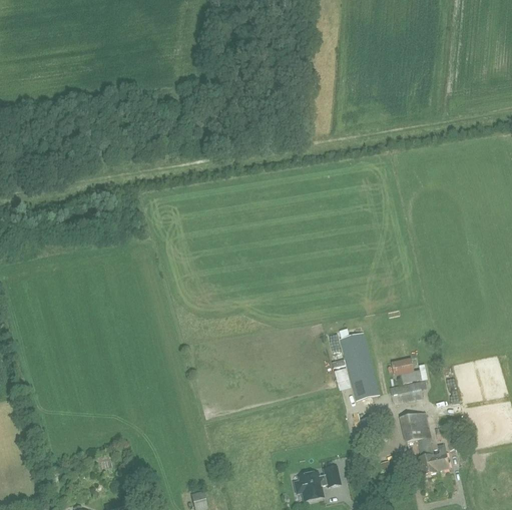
[(356,401),(379,395),(363,333),(340,339),(356,401)]
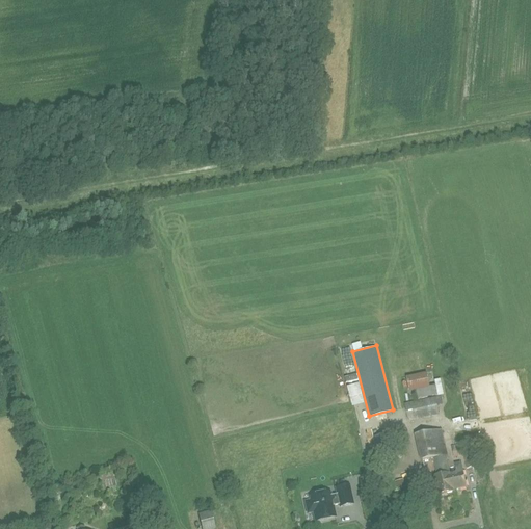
[(429,385),(426,370),(405,374),(409,398),(436,393),(434,384),(429,385)]
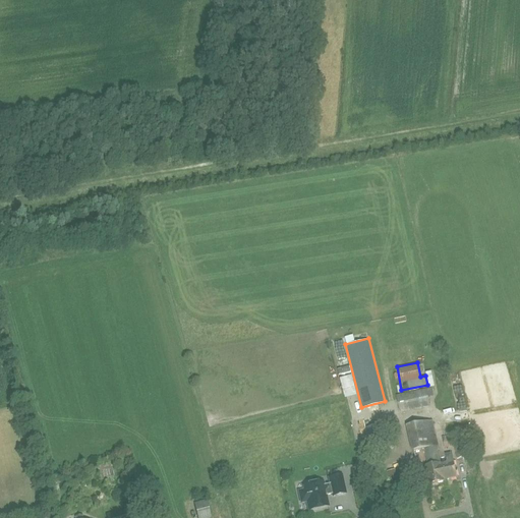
[(432,394),(431,386),(425,387),(425,386),(395,393),(399,410),(428,404),(427,395),(432,394)]
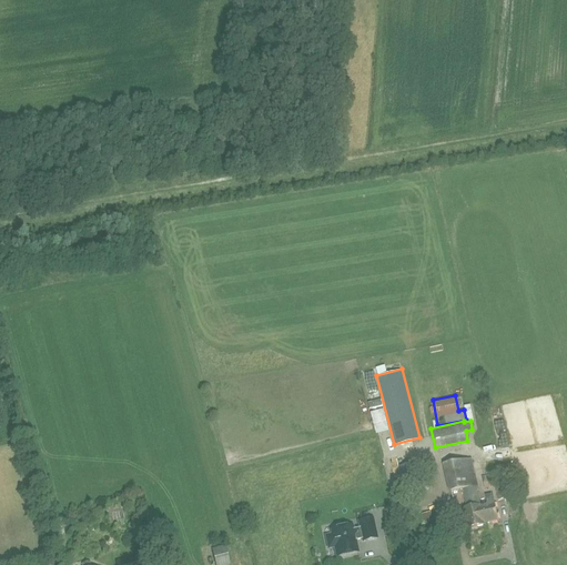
[(475,484),(476,484),(471,457),(445,463),(451,490),(462,487),(475,484)]
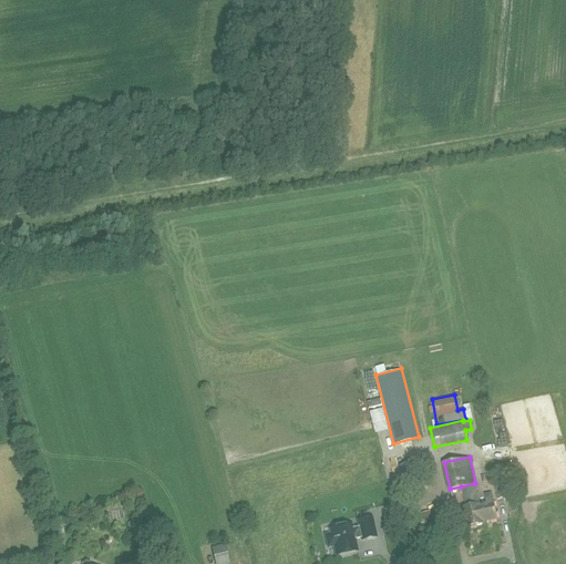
[(428,461),(426,458),(421,459),(422,463),(421,463),(423,474),(431,472),(429,461),(428,461)]
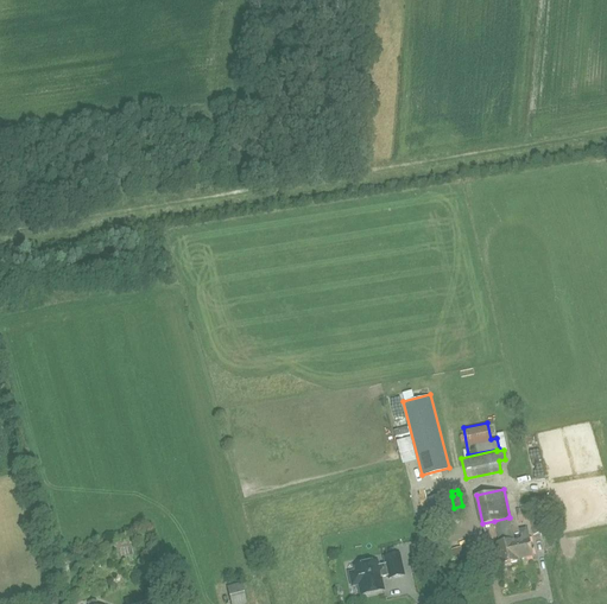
[(528,504),(516,507),(518,520),(530,517),(530,516),(528,504)]
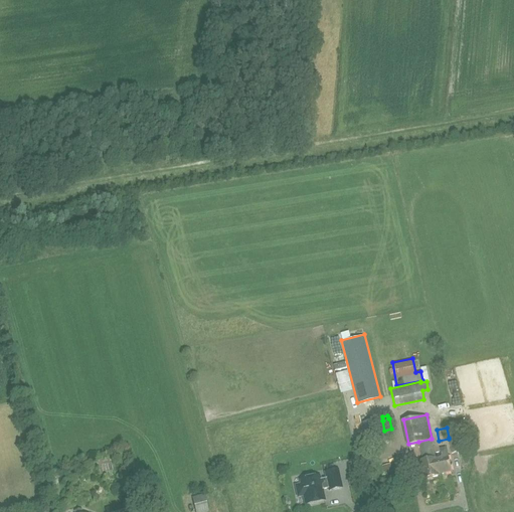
[(449,438),(449,439),(451,452),(459,451),(460,450),(457,437),(449,438)]
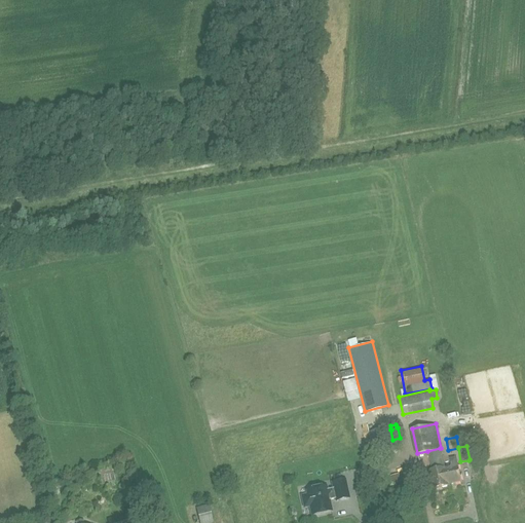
[(444,465),(440,448),(427,451),(432,469),(426,470),(430,487),(449,483),(449,482),(445,465),(444,465)]
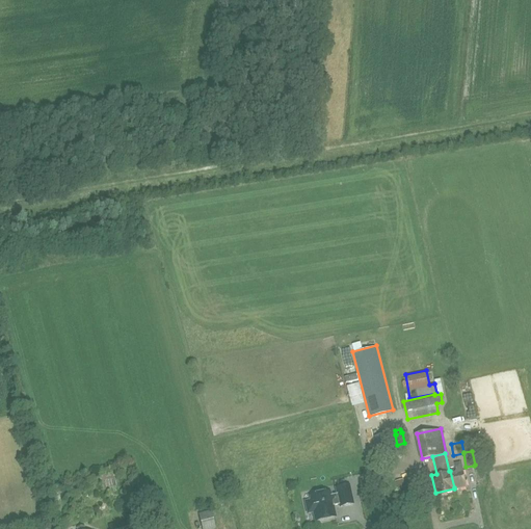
[(454,487),(466,485),(460,460),(453,463),(455,470),(450,471),(454,487)]
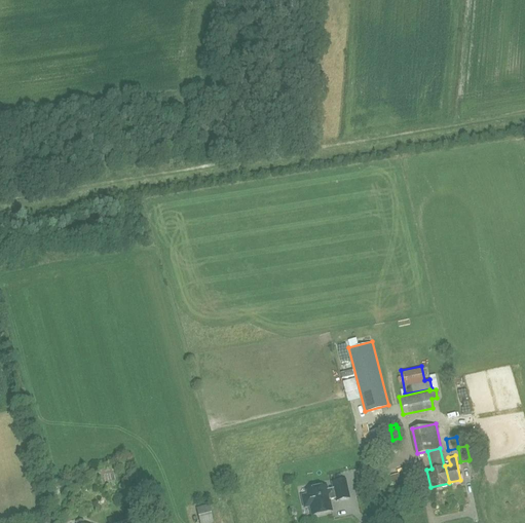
[(330,509),(328,497),(335,496),(335,498),(347,496),(343,477),(331,480),(333,486),(326,487),(325,484),(305,488),(306,492),(301,494),(303,505),(309,503),(311,513),(330,509)]
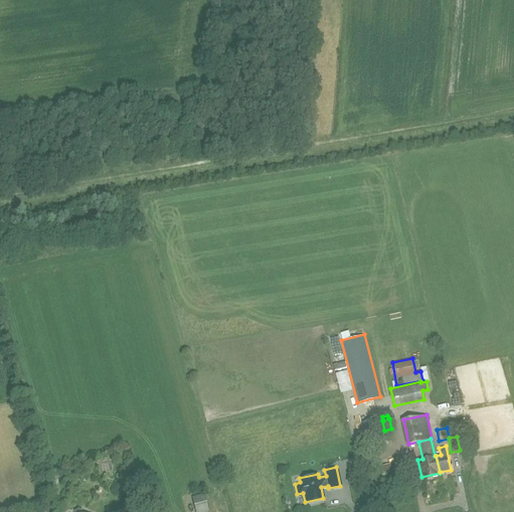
[(202,493),(191,496),(195,511),(206,509),(202,493)]
